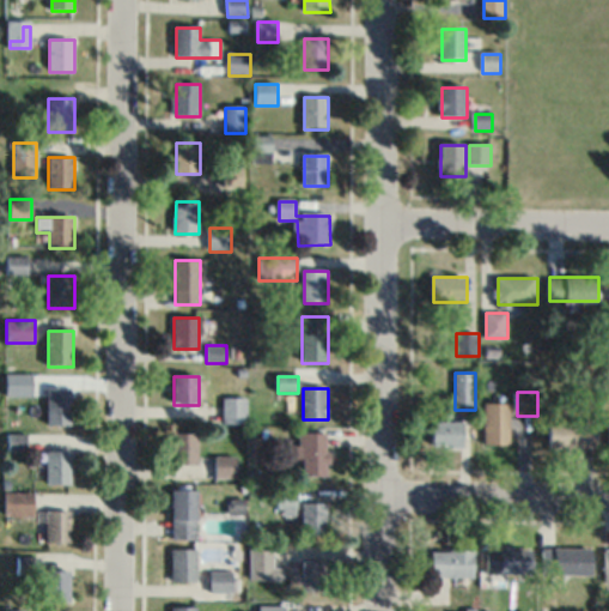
[(48,427),(72,427),(72,394),(48,394),(48,427)]
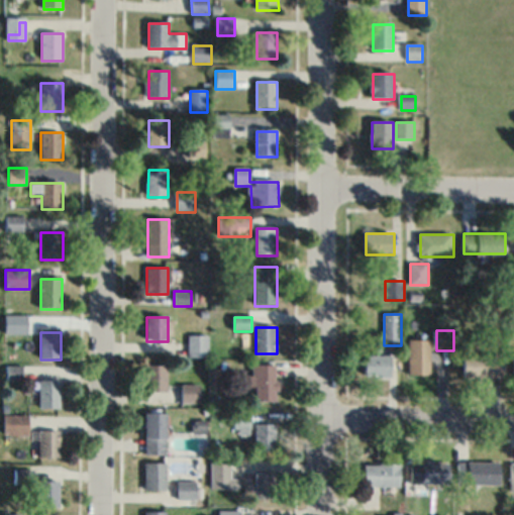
[(188,336),(188,358),(209,358),(209,336),(188,336)]
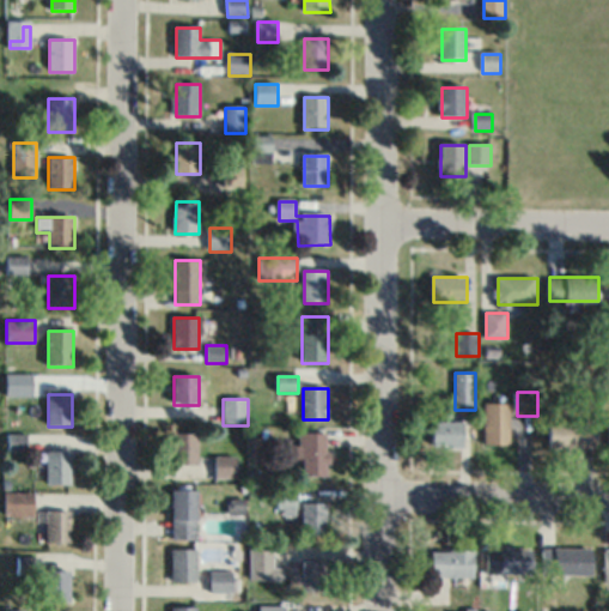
[(511,446),(511,404),(486,404),(486,446),(511,446)]
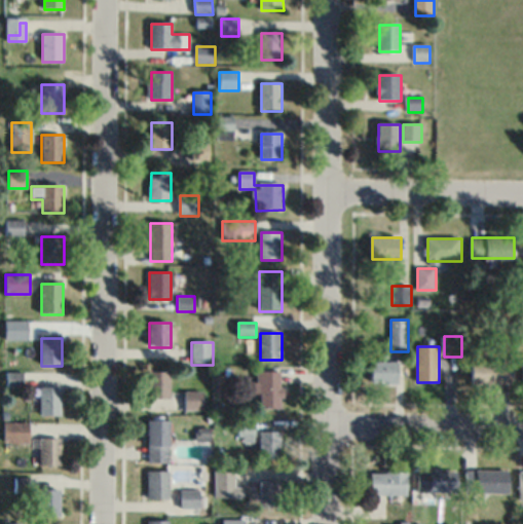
[(473,362),(473,385),(515,385),(515,362),(473,362)]
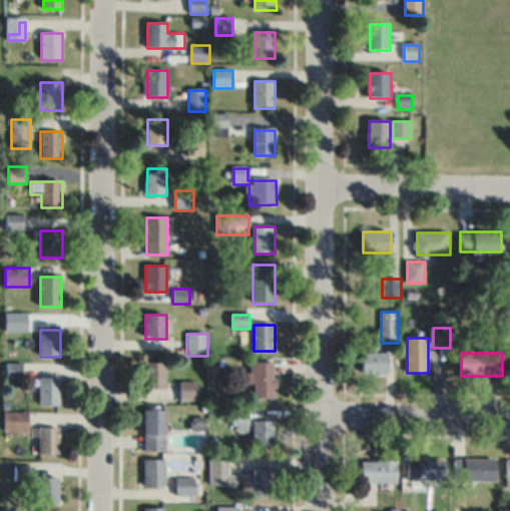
[(362,374),(390,374),(390,354),(362,354),(362,374)]
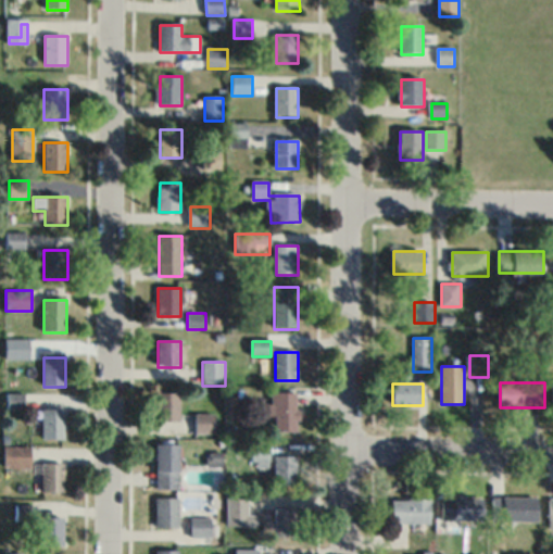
[(298,433),(298,393),(271,393),(271,419),(275,419),(275,433),(298,433)]
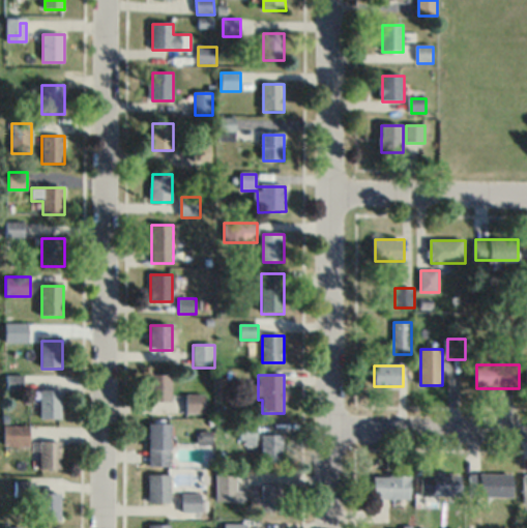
[(7,391),(25,391),(25,377),(7,377),(7,391)]
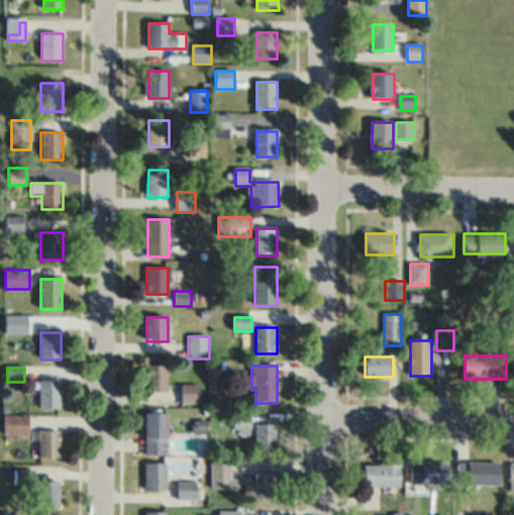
[(168,368),(145,368),(145,393),(168,393),(168,368)]
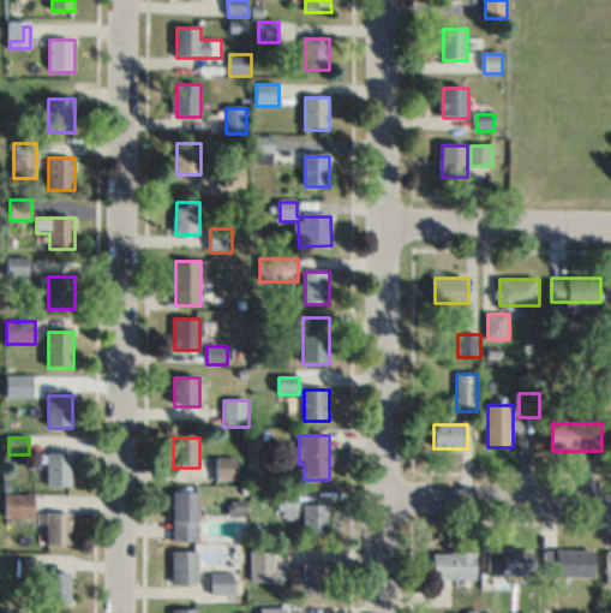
[(47,454),(47,489),(73,489),(73,454),(47,454)]
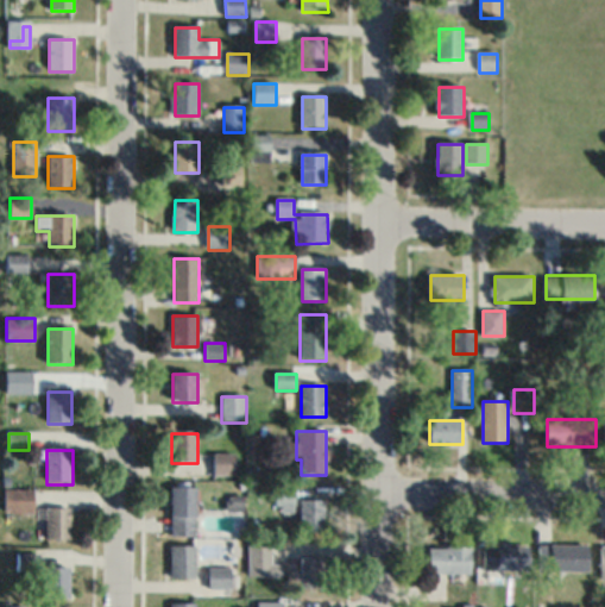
[(214,455),(215,477),(235,477),(235,455),(214,455)]
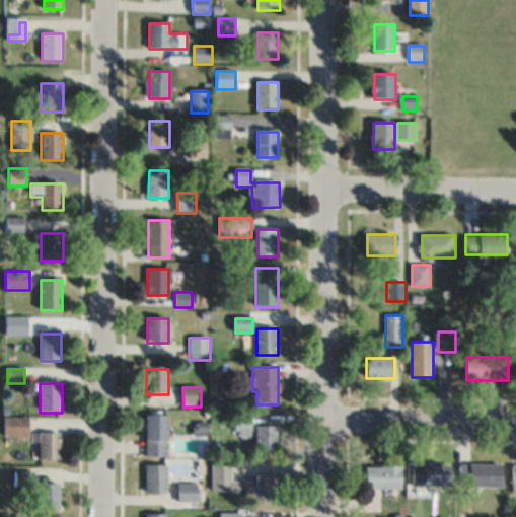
[(168,417),(147,417),(147,456),(168,456),(168,417)]
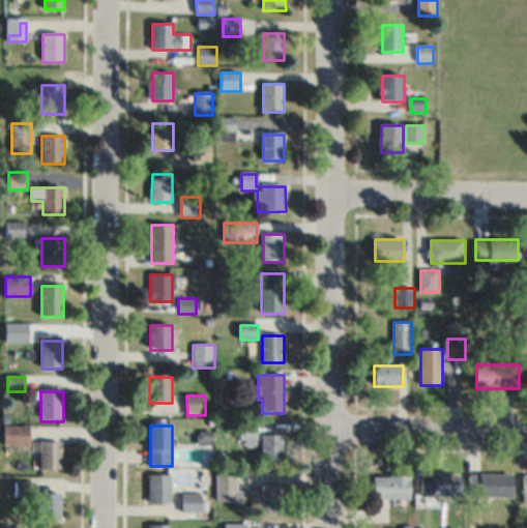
[(240,444),(257,444),(257,426),(240,426),(240,444)]
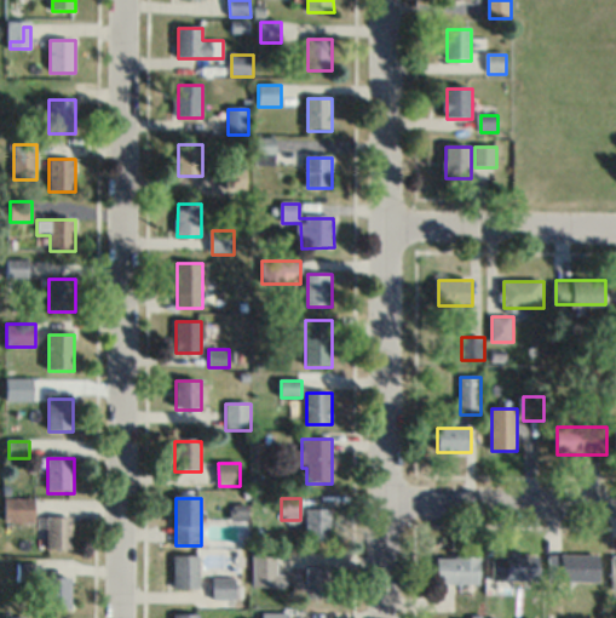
[(35,499),(5,499),(5,524),(35,524),(35,499)]
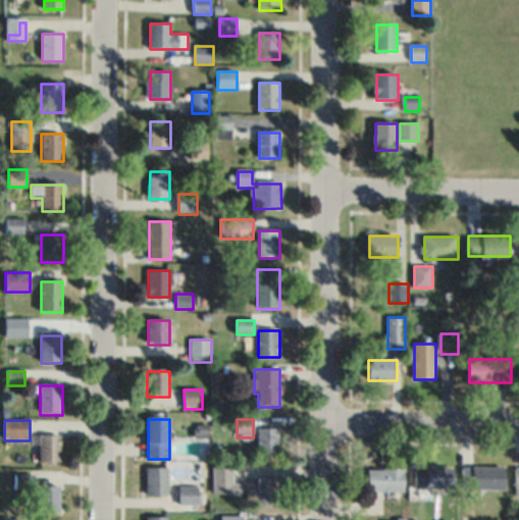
[(278,429),(259,429),(259,456),(278,456),(278,429)]
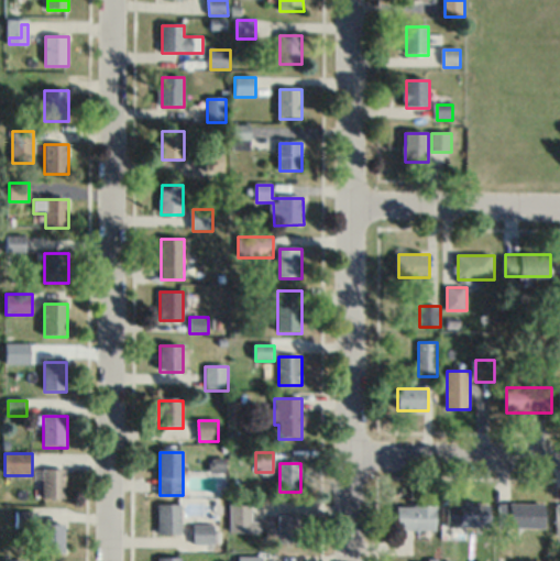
[(44,501),(66,501),(66,471),(44,471),(44,501)]
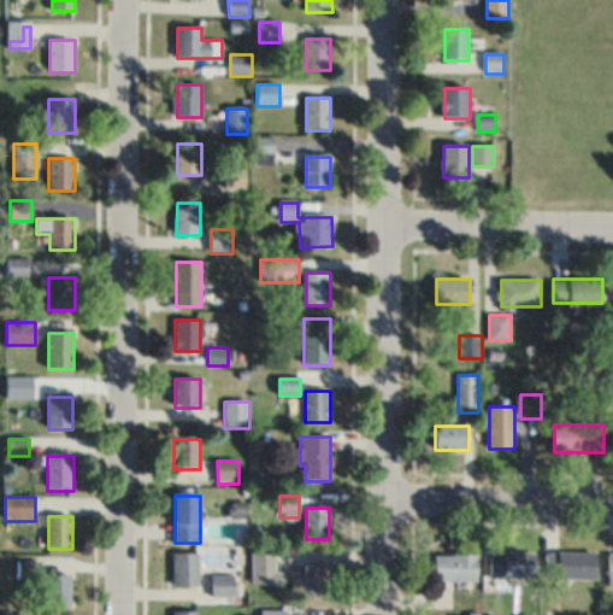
[(276,572),(276,552),(253,552),(253,585),(284,585),(284,572),(276,572)]
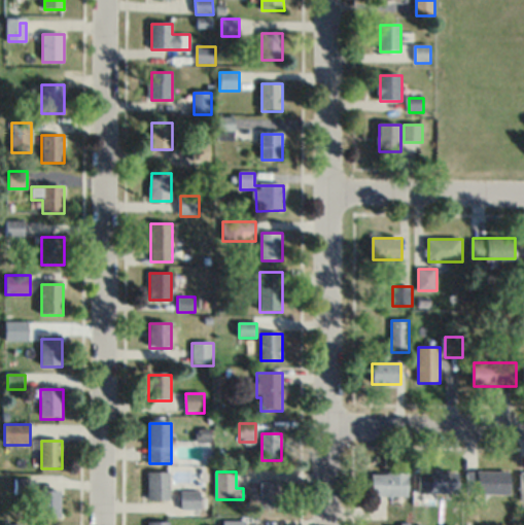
[(468,471),(468,494),(510,494),(510,471),(468,471)]
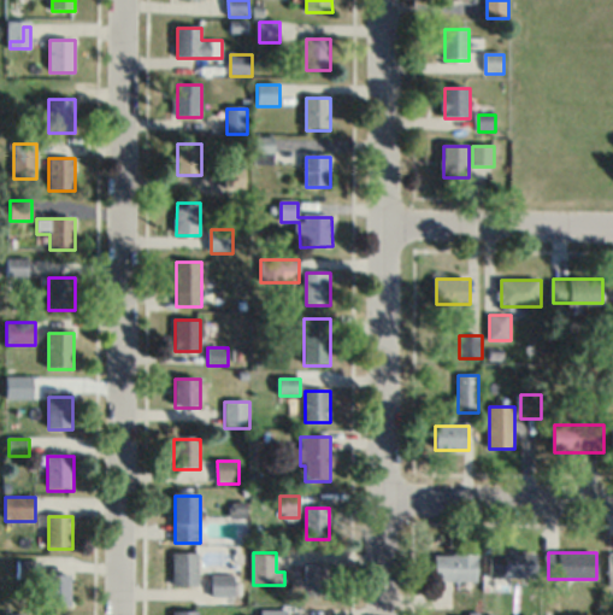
[(174,554),(174,587),(200,587),(200,554),(174,554)]
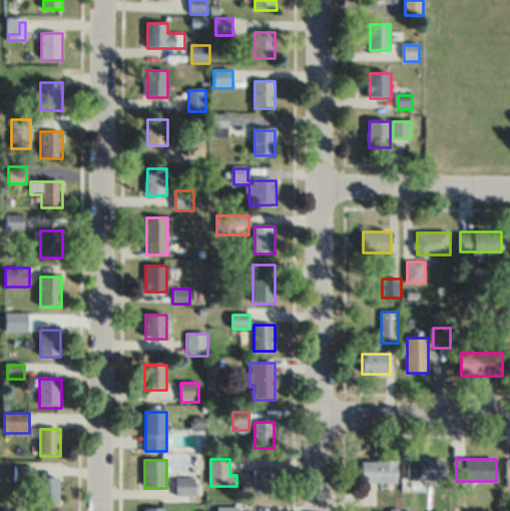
[(409,481),(447,481),(447,460),(409,460),(409,481)]
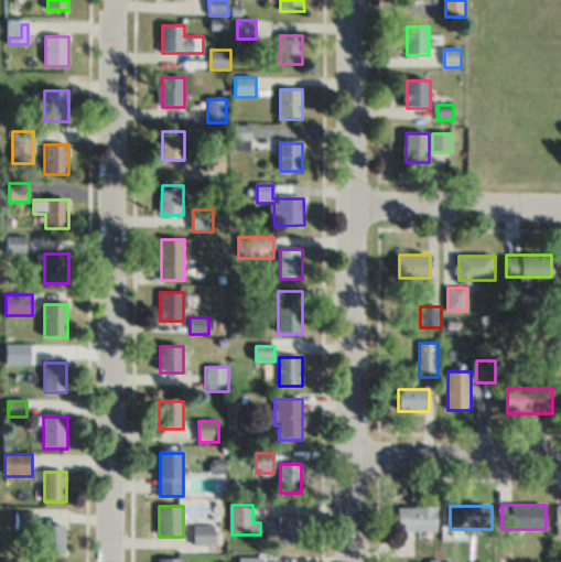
[(438,508),(398,508),(398,532),(438,532),(438,508)]
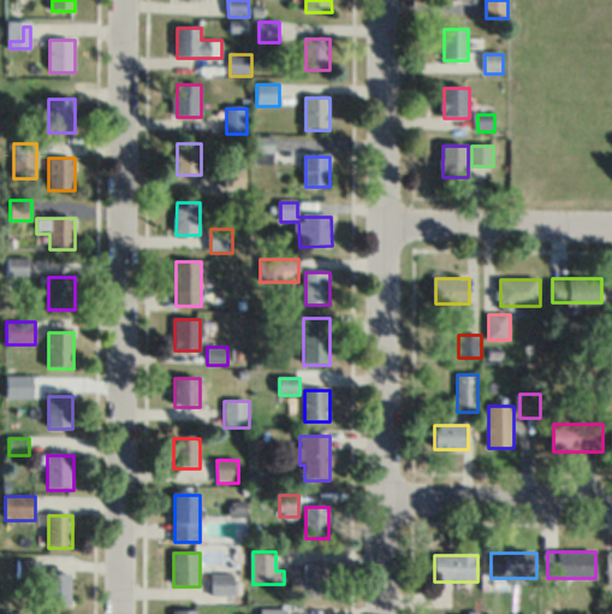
[(42,582),(42,561),(19,561),(19,582),(42,582)]
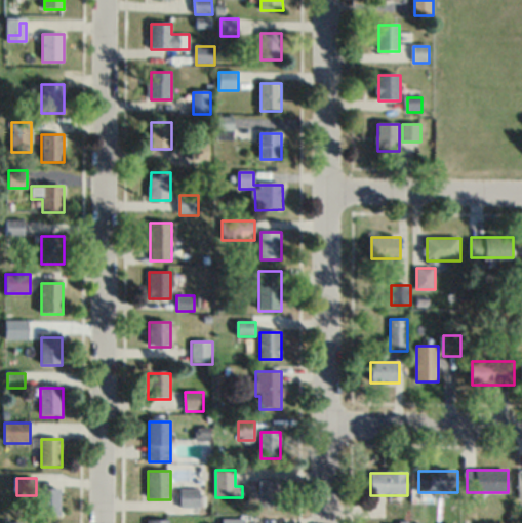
[(281,510),(281,482),(261,482),(261,510),(281,510)]
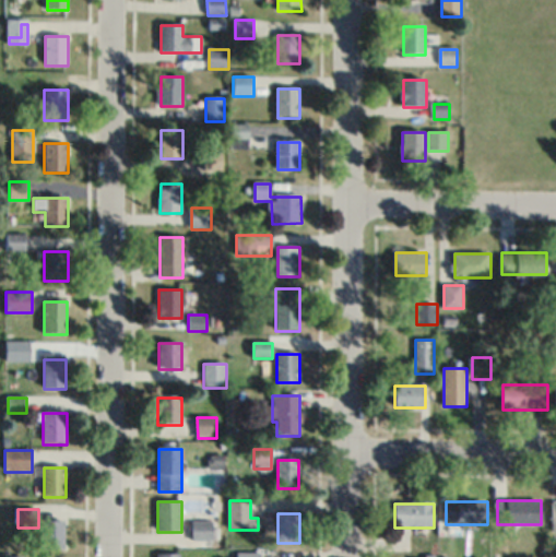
[(66,519),(44,519),(44,548),(66,548),(66,519)]
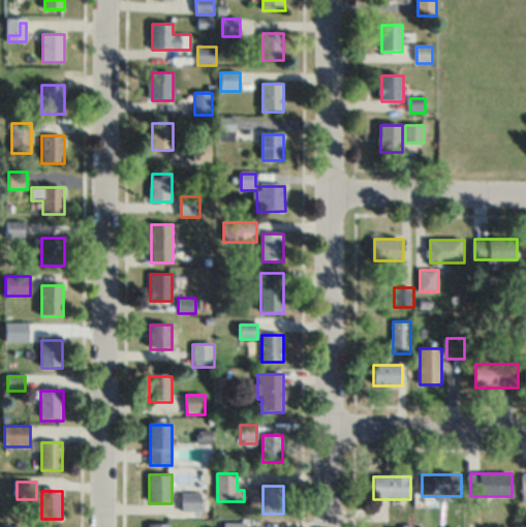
[(183,494),(183,513),(203,513),(203,494),(183,494)]
